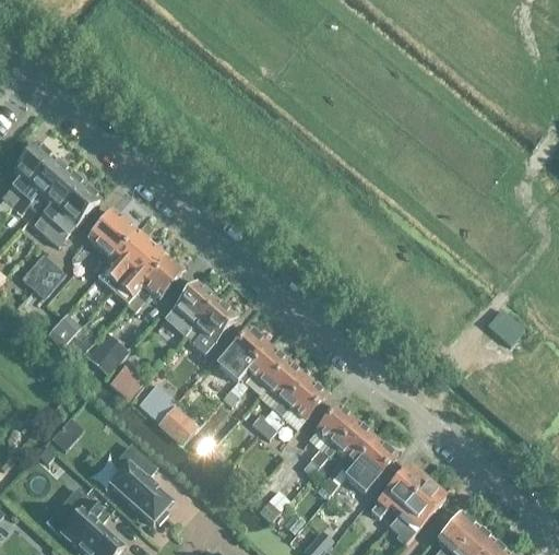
[(12,208),(54,160),(38,146),(13,175),(20,180),(3,199),(3,200),(0,203),(0,209),(1,210),(0,212),(0,214),(3,217),(12,208)]
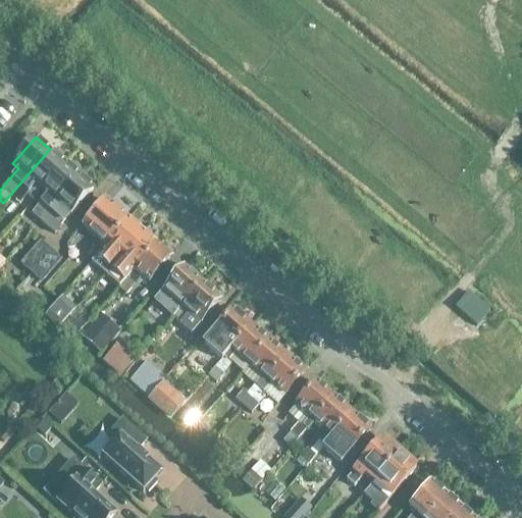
[(64,161),(50,149),(11,194),(19,201),(35,183),(41,189),(64,161)]
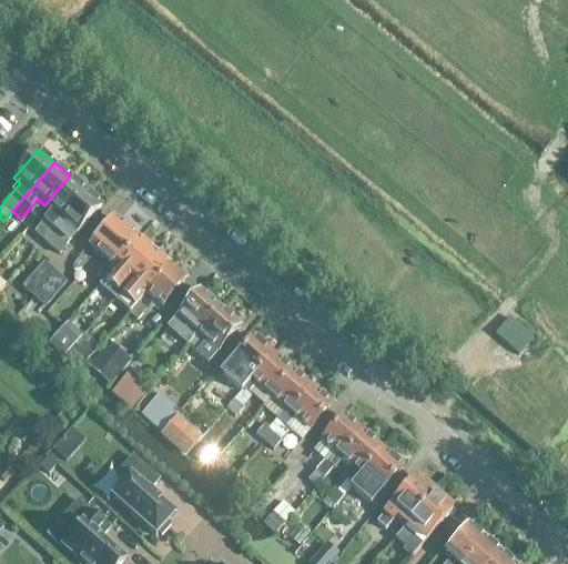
[(87,190),(70,175),(44,205),(52,211),(36,231),(43,238),(87,190)]
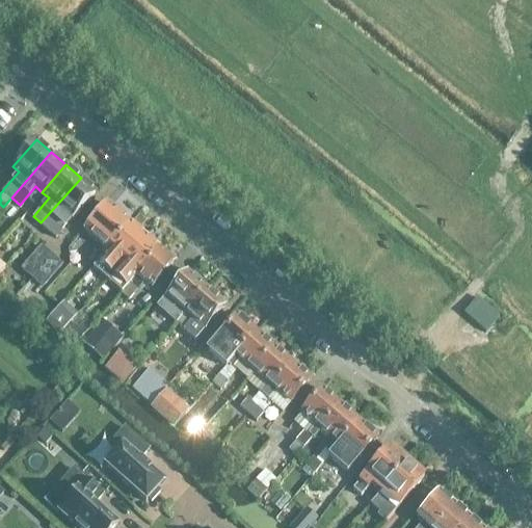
[(96,190),(81,178),(41,222),(54,235),(71,216),(72,217),(96,190)]
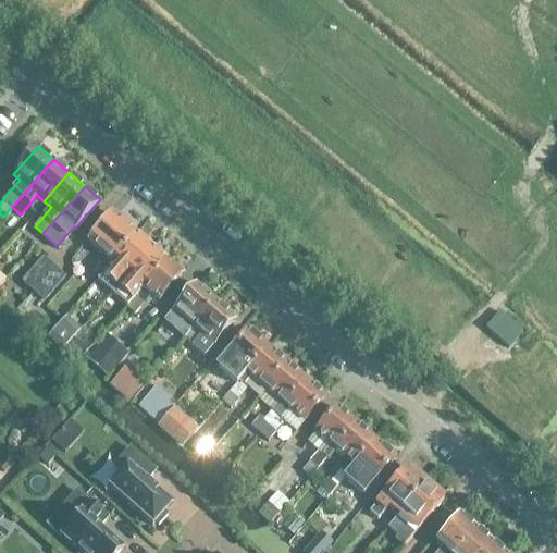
[(136,231),(130,225),(114,212),(110,212),(87,238),(111,259),(136,231)]
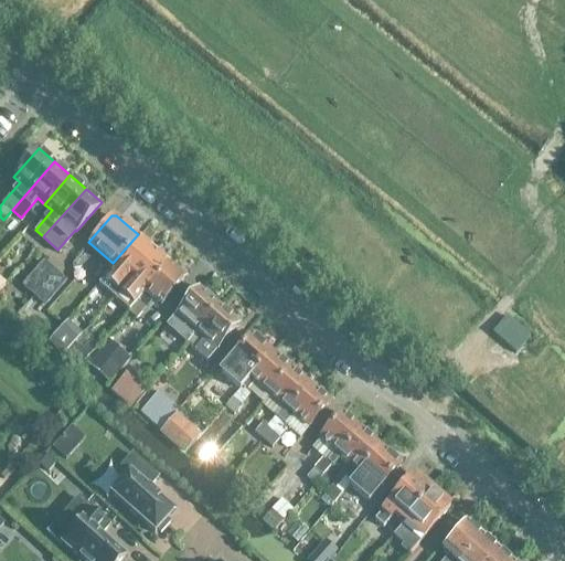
[(138,234),(113,263),(108,270),(108,268),(97,281),(113,294),(153,247),(138,234)]
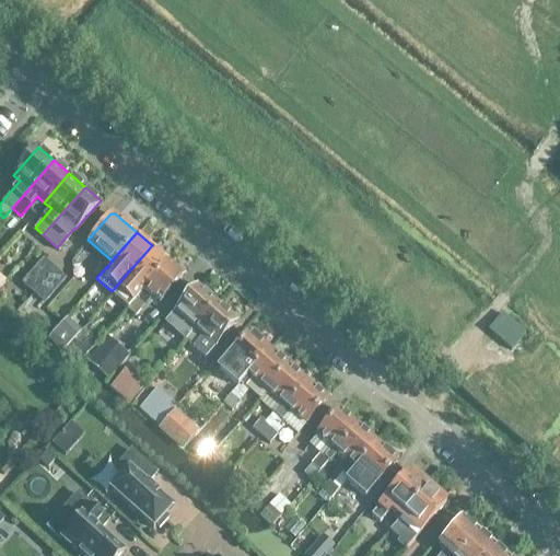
[(167,258),(152,245),(112,291),(118,298),(127,305),(167,258)]
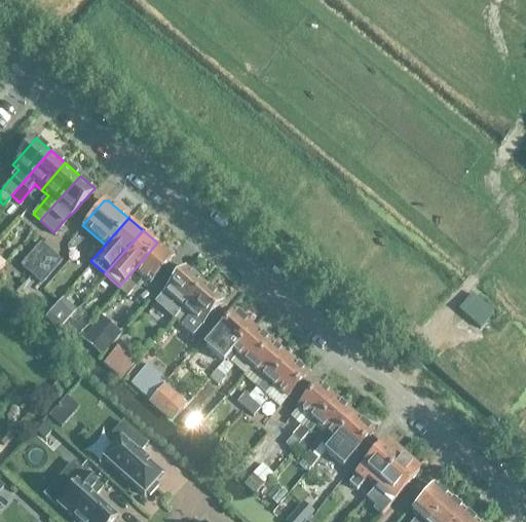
[(32,272),(50,250),(41,241),(22,263),(32,272)]
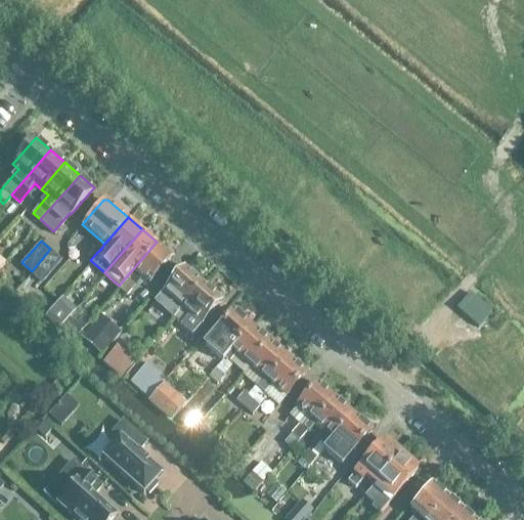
[(172,255),(157,242),(119,286),(127,292),(141,275),(148,282),(172,255)]
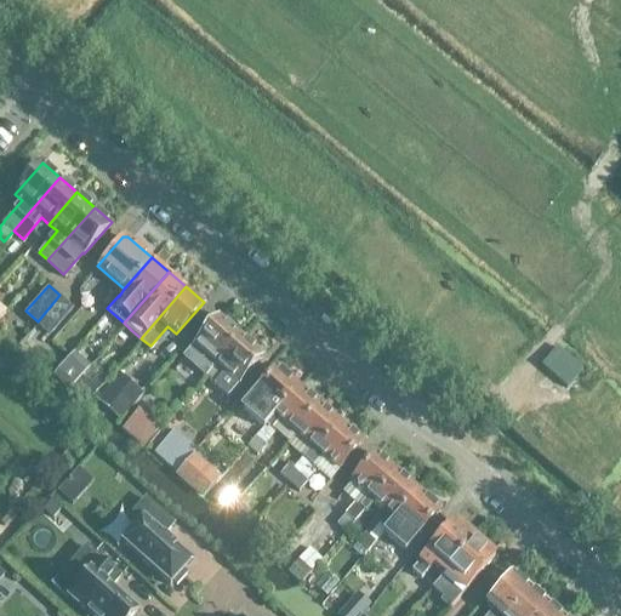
[(72,306),(60,295),(38,321),(50,331),(72,306)]
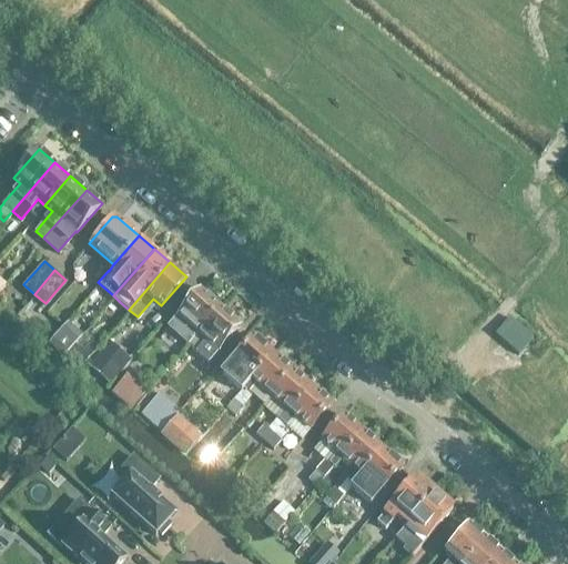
[(168,324),(189,342),(220,305),(200,288),(176,314),(178,314),(168,324)]
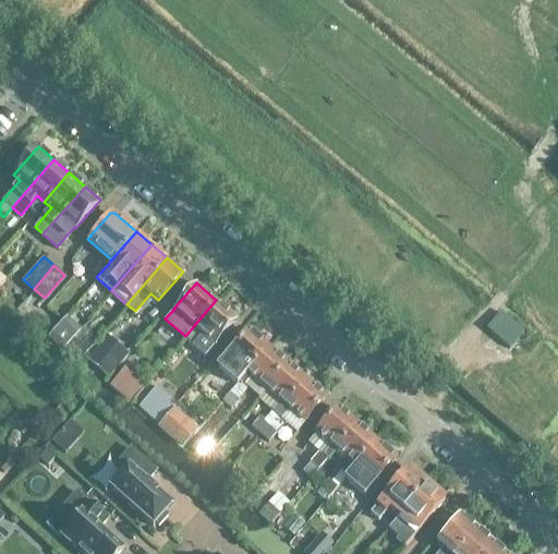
[(237,317),(216,300),(185,336),(205,353),(237,317)]
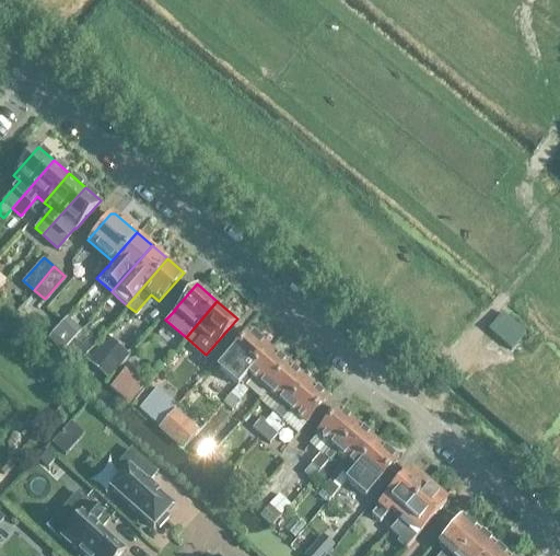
[(502,311),(488,327),(511,347),(525,331),(502,311)]
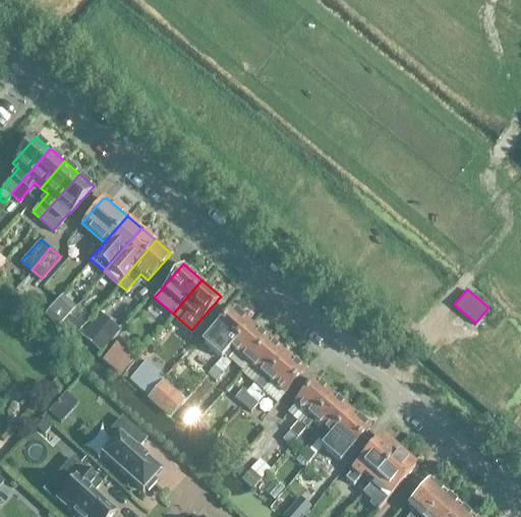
[(58,297),(44,313),(57,326),(71,308),(58,297)]
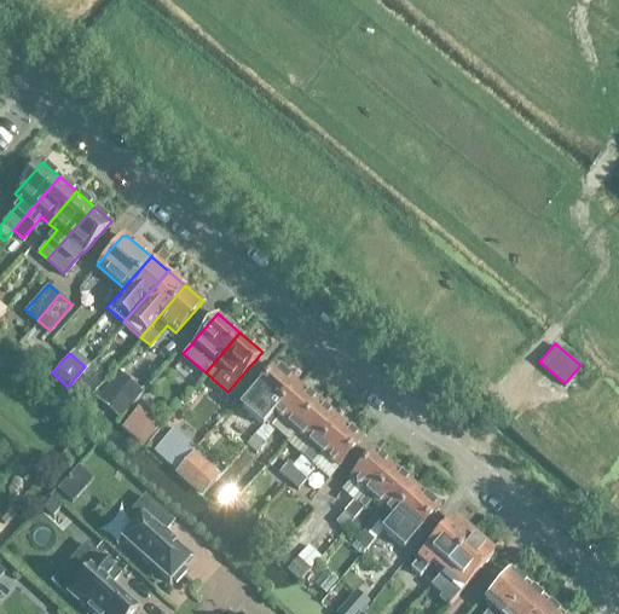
[(298,383),(276,365),(241,405),(262,423),(298,383)]
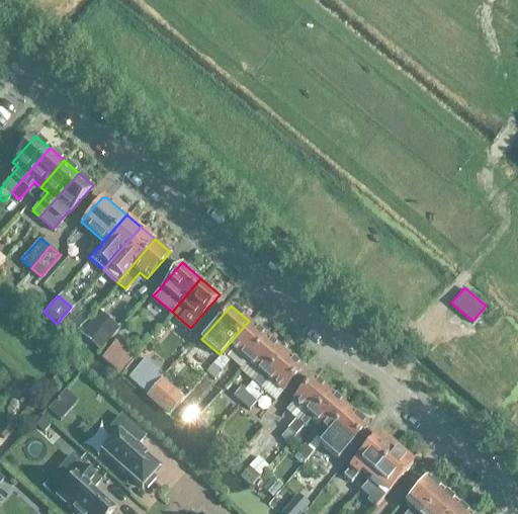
[(99,347),(117,326),(98,310),(91,319),(87,315),(76,328),(99,347)]
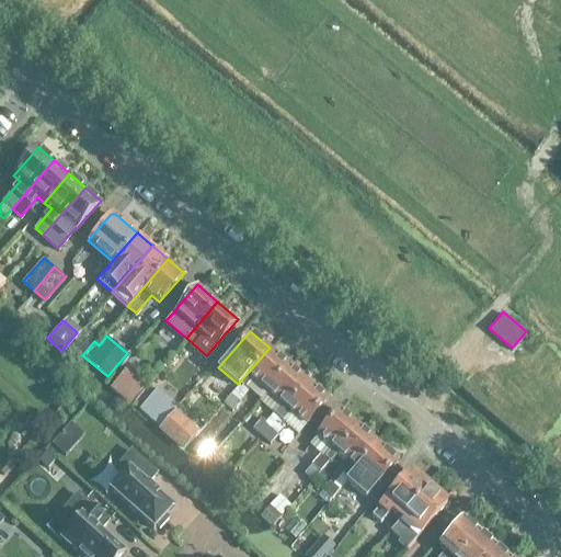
[(267,389),(288,364),(270,348),(238,384),(231,391),(231,393),(224,401),(232,409),(240,400),(239,398),(248,388),(244,385),(252,376),(267,389)]
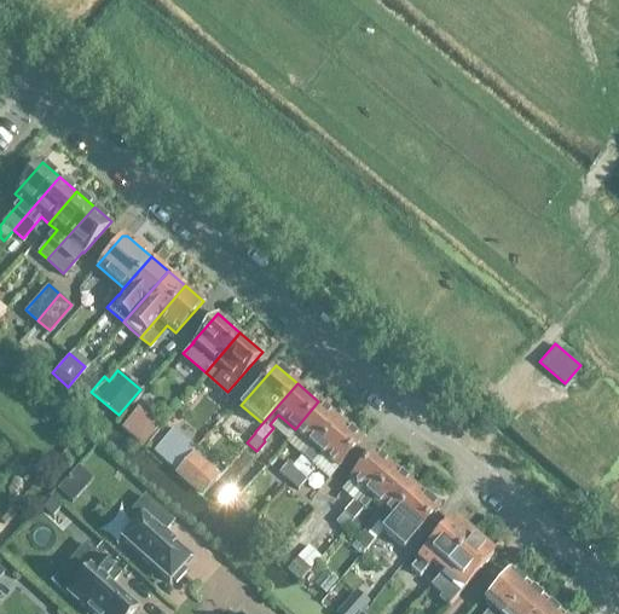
[(340,420),(318,401),(295,429),(311,442),(293,464),(288,461),(278,470),(288,479),(340,420)]
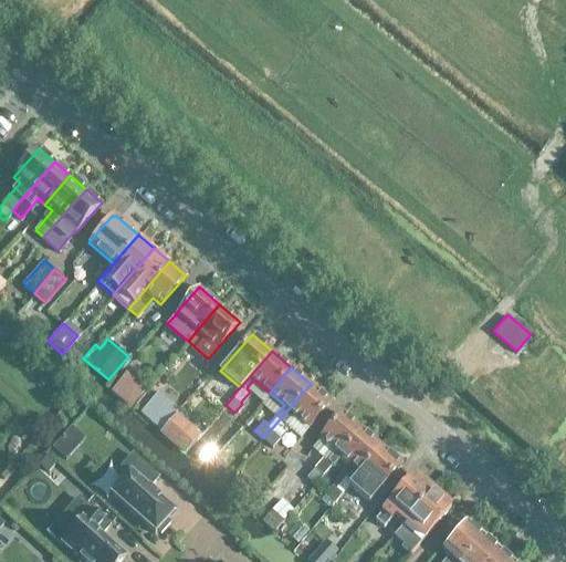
[(146,387),(147,386),(126,368),(112,385),(133,403),(146,387)]
